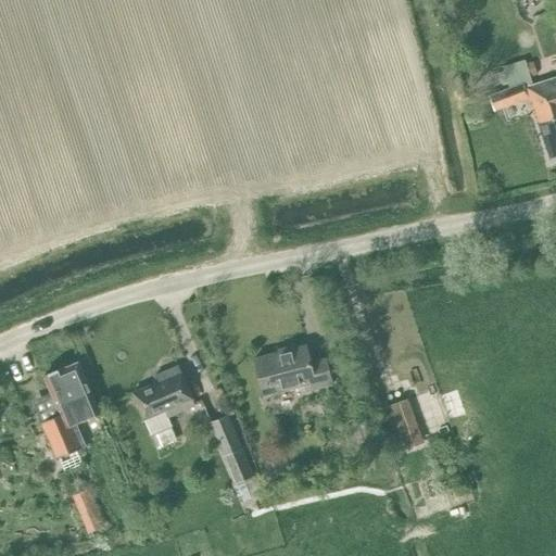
[(497,73),(502,86),(508,84),(508,86),(530,79),(523,61),(502,67),(504,71),(497,73)]
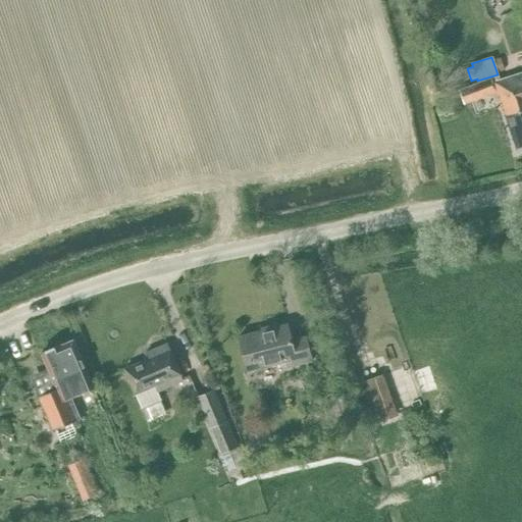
[(521,73),(492,84),(491,80),(460,91),(465,103),(497,92),(517,150),(521,148),(521,73)]
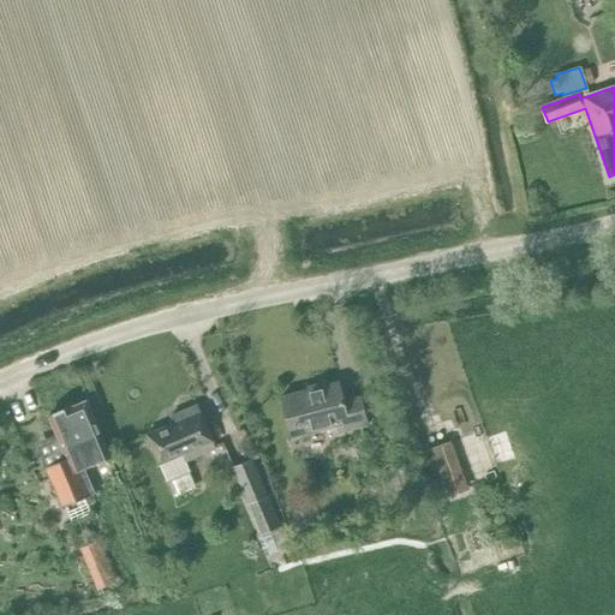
[(339,433),(368,425),(360,398),(344,402),(338,382),(281,398),(291,437),(336,425),(339,433)]
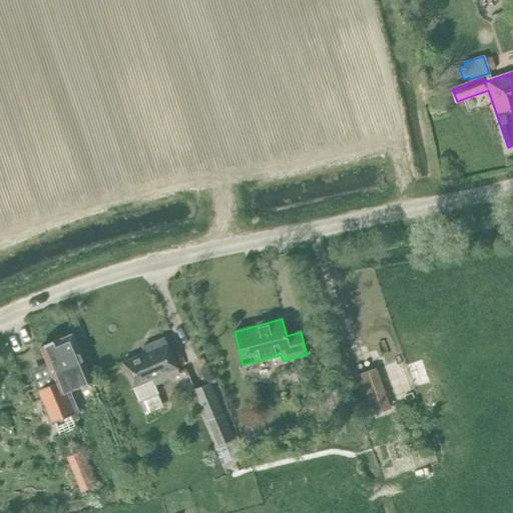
[(55,384),(42,390),(38,392),(52,423),(54,422),(60,435),(76,428),(71,415),(79,412),(70,391),(91,382),(83,362),(71,334),(40,347),(52,376),(55,384)]
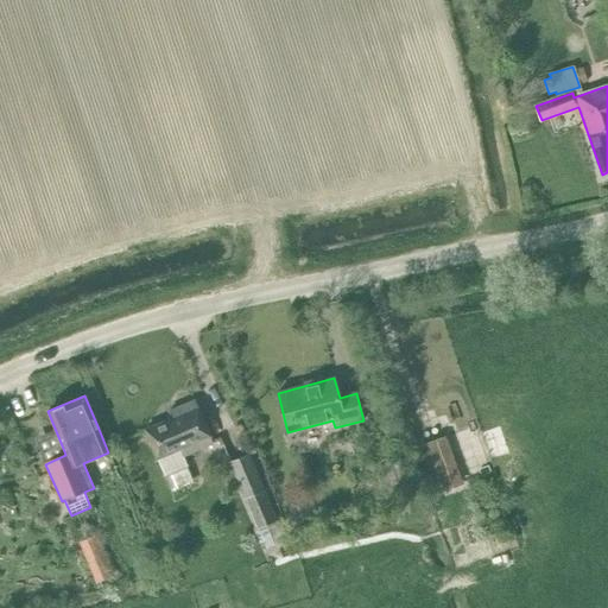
[(157,458),(164,476),(187,466),(183,456),(213,443),(198,407),(195,400),(168,412),(171,419),(145,430),(157,458)]
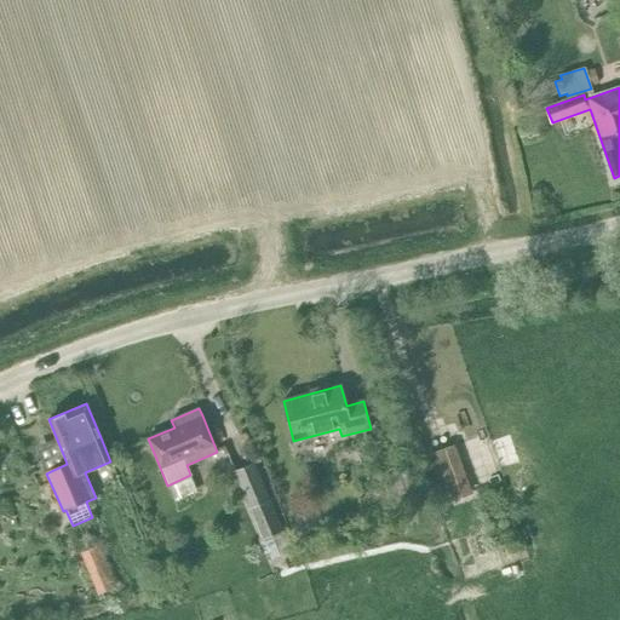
[(119,422),(107,425),(112,440),(124,435),(119,422)]
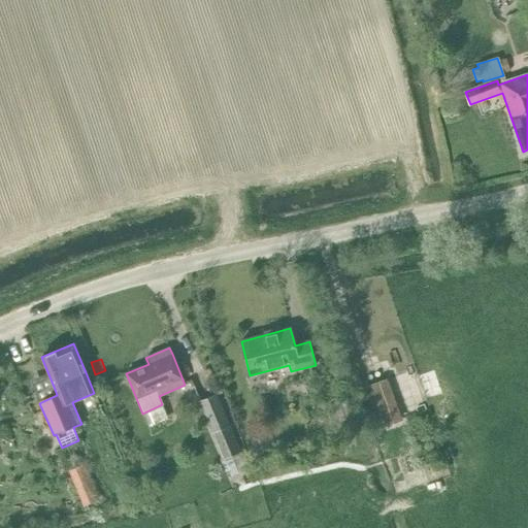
[(402,421),(388,378),(362,389),(377,430),(402,421)]
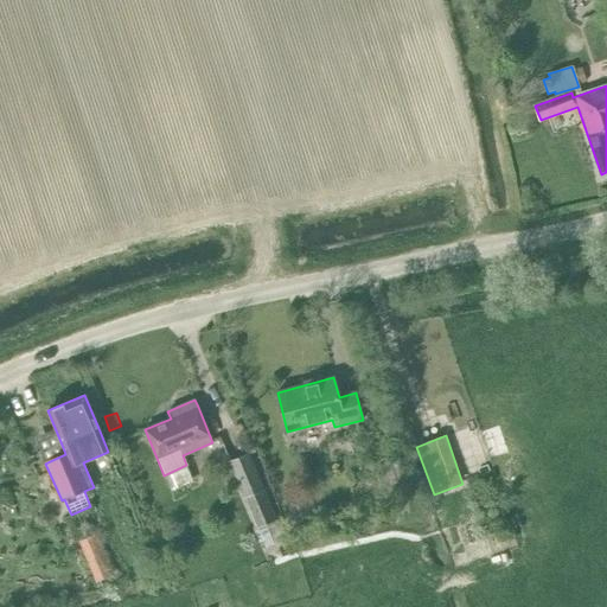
[(249,453),(229,461),(257,529),(278,519),(249,453)]
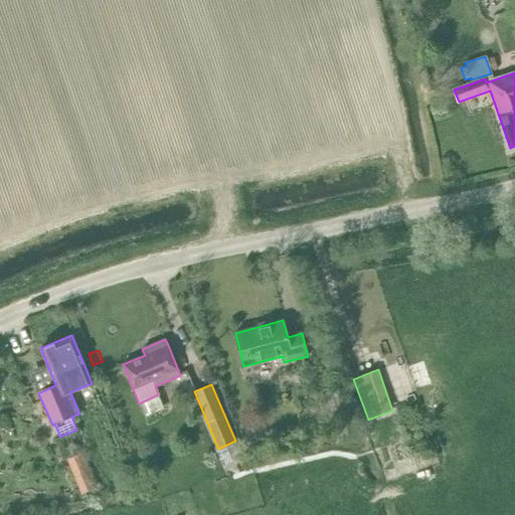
[(340,409),(337,400),(333,387),(325,389),(328,402),(331,411),(339,409),(340,409)]
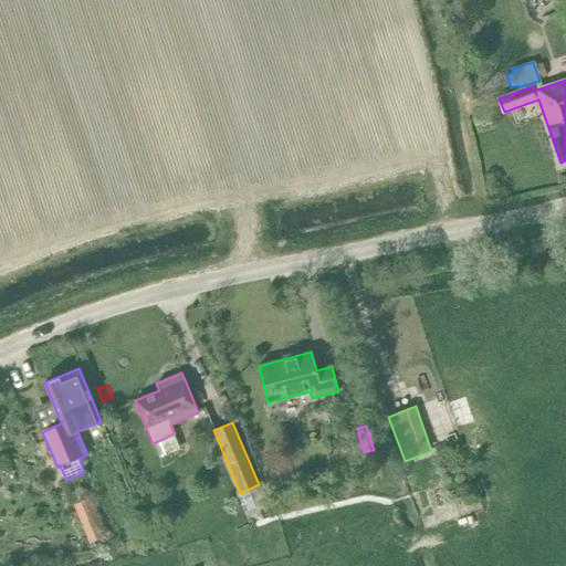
[(90,488),(83,473),(66,481),(76,504),(86,500),(83,491),(90,488)]
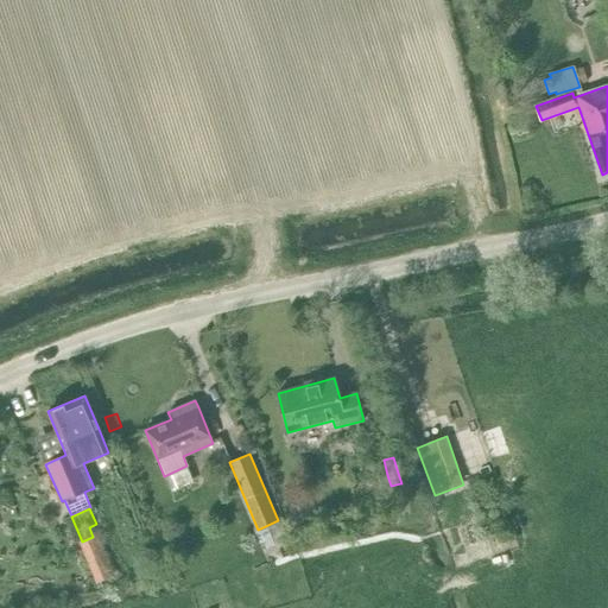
[(284,542),(290,557),(298,553),(290,531),(283,533),(278,520),(258,530),(254,531),(263,550),(284,542)]
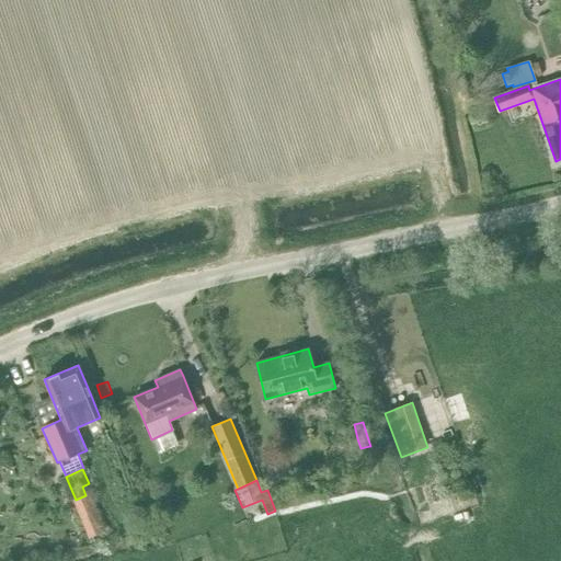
[(73,502),(89,538),(104,530),(89,494),(73,502)]
